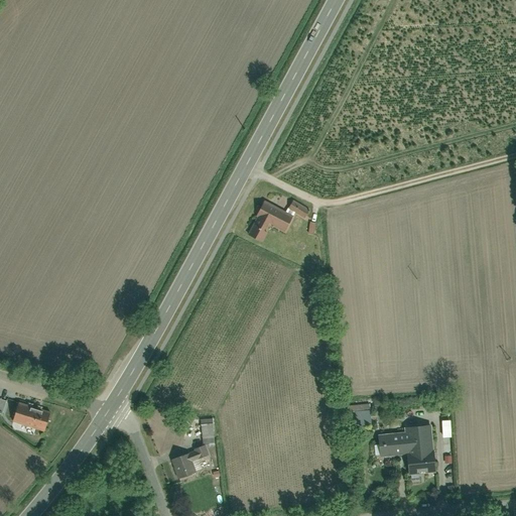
[(294,201),(290,209),(305,217),(310,209),(294,201)]
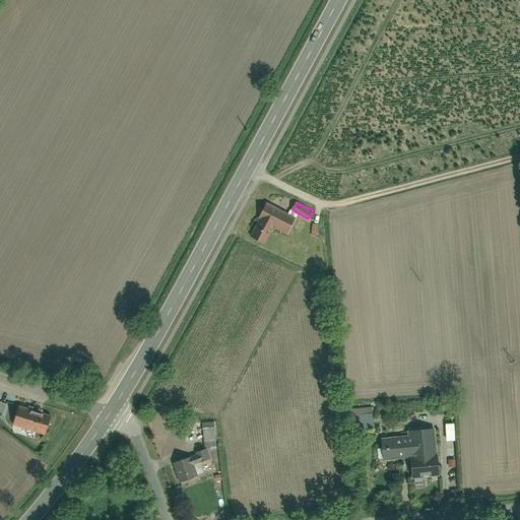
[(287,234),(296,218),(268,204),(252,236),(267,244),(276,226),(287,234)]
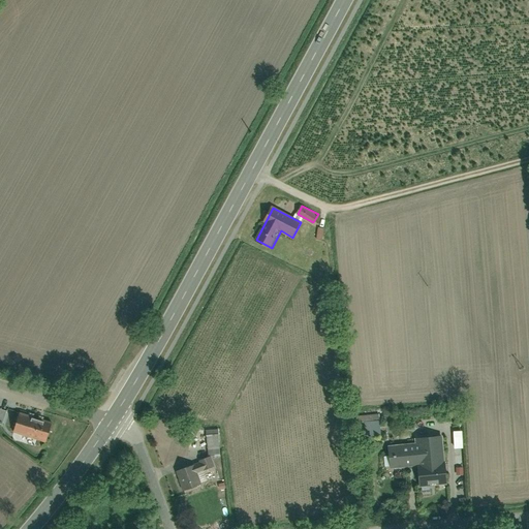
[(324,229),(318,228),(316,238),(322,240),(324,229)]
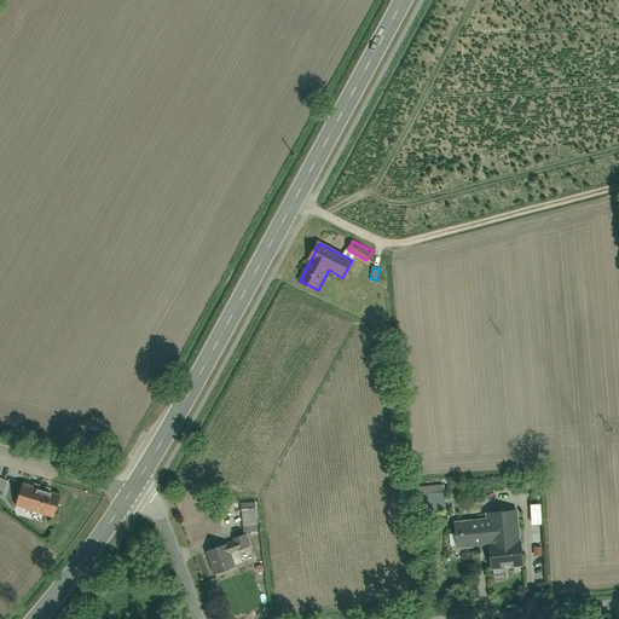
[(0,493),(6,496),(10,479),(0,476),(0,493)]
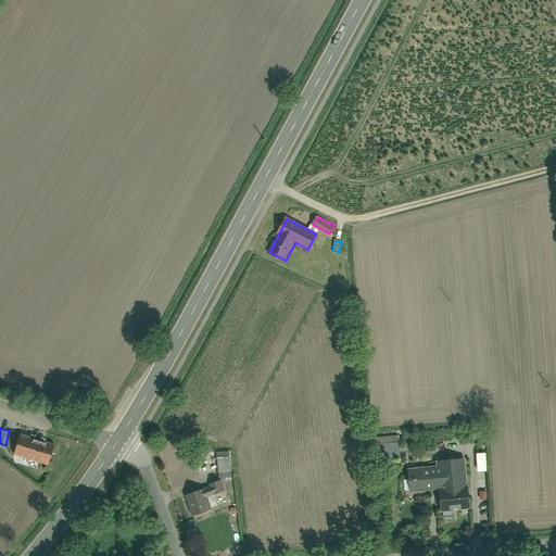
[(55,437),(20,428),(13,455),(48,464),(55,437)]
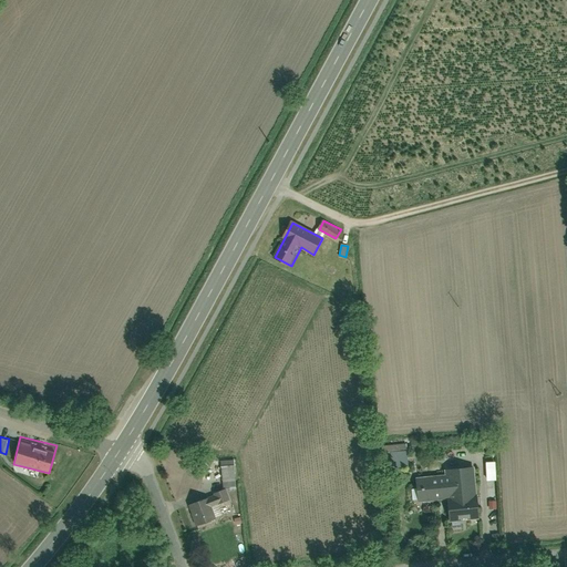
[(224,488),(237,487),(236,460),(223,460),(224,488)]
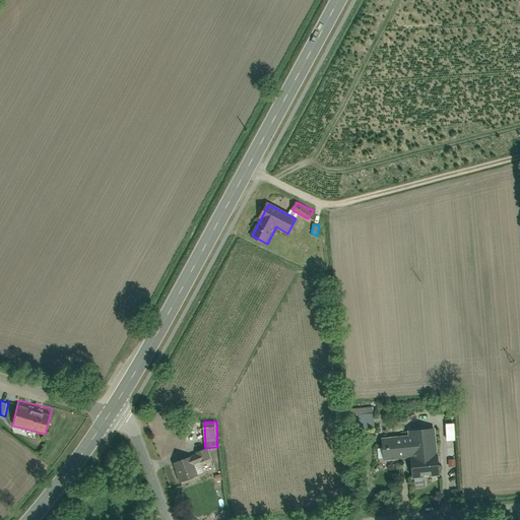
[(447,423),(448,440),(457,440),(456,423),(447,423)]
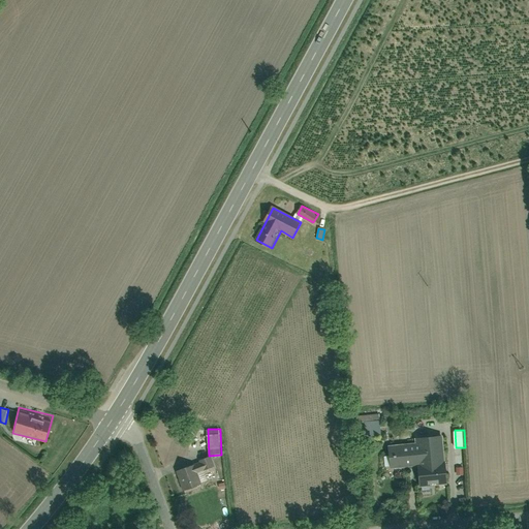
[(442,437),(413,438),(413,442),(387,444),(389,469),(414,468),(416,488),(445,487),(442,437)]
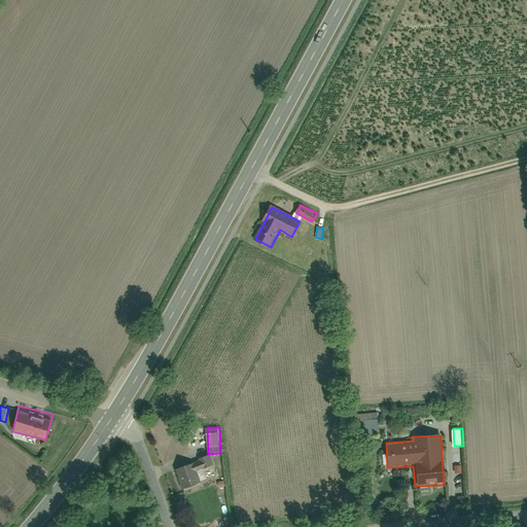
[(194,463),(176,468),(183,491),(201,486),(194,463)]
